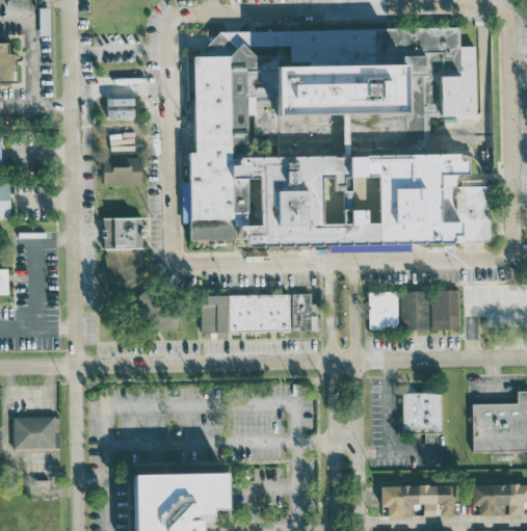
[(40,35),(51,35),(52,8),(41,8),(40,35)]
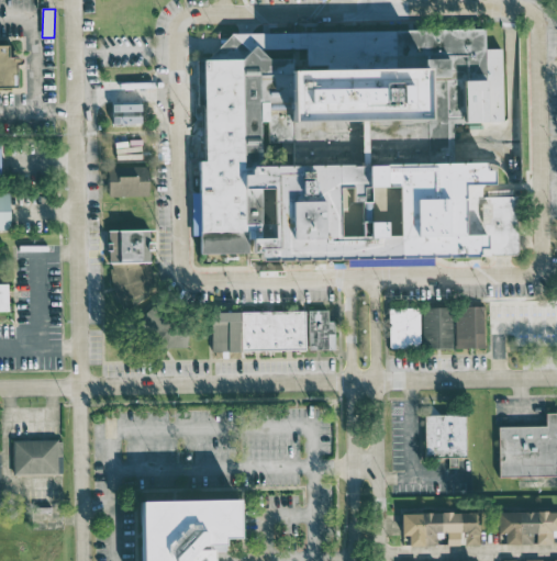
[(233,34),(489,27),(489,54),(502,54),(504,122),(491,123),(455,124),(456,168),(494,167),(494,187),(520,186),(521,256),(255,262),(255,256),(202,258),(199,122),(200,121),(199,62),(233,34)]
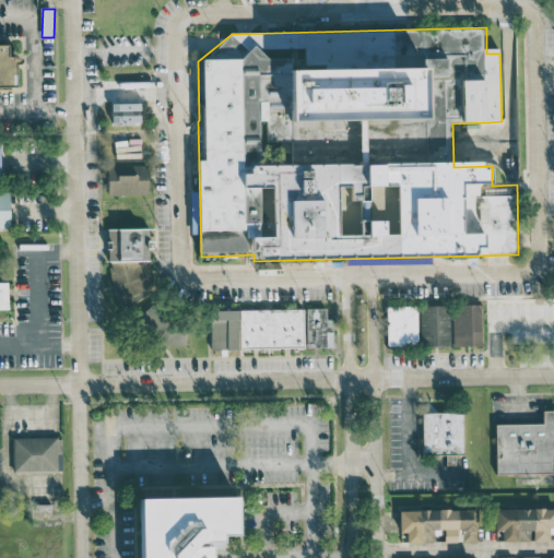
[(110,104),(110,122),(141,122),(140,103),(110,104)]
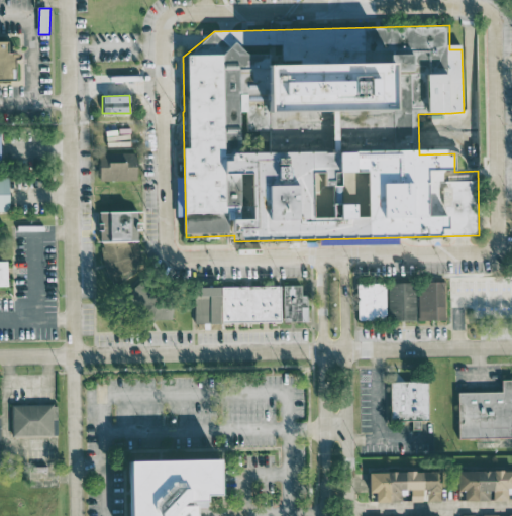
[(136,153),(99,153),(99,181),(135,181),(136,153)]
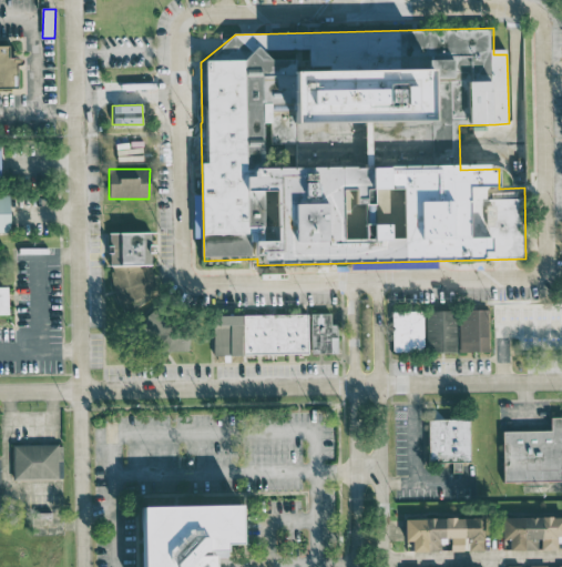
[(150,232),(110,233),(111,266),(152,265),(150,232)]
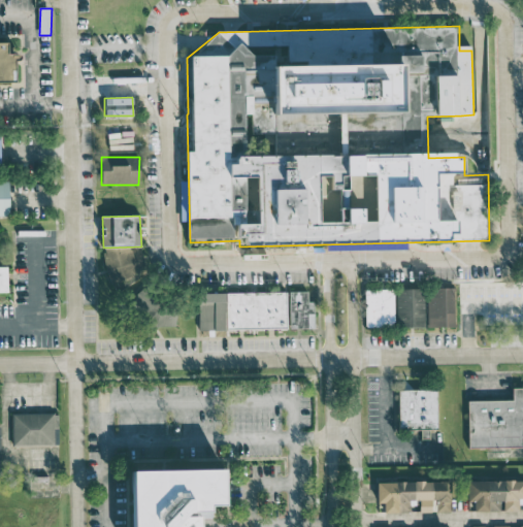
[(455,328),(457,289),(430,288),(428,327),(455,328)]
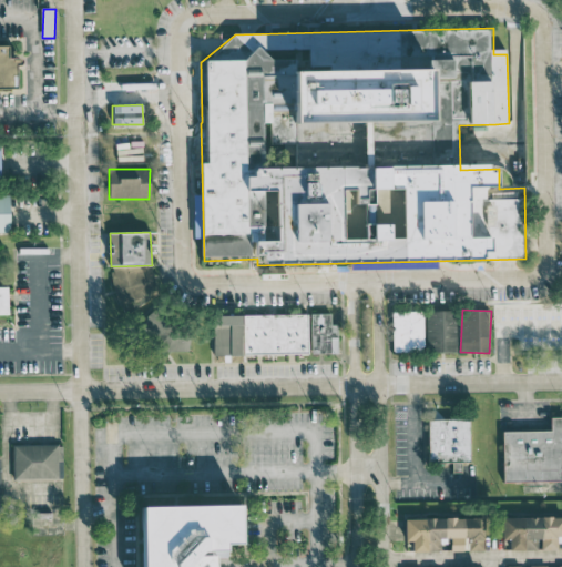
[(427,351),(426,311),(392,312),(394,352),(427,351)]
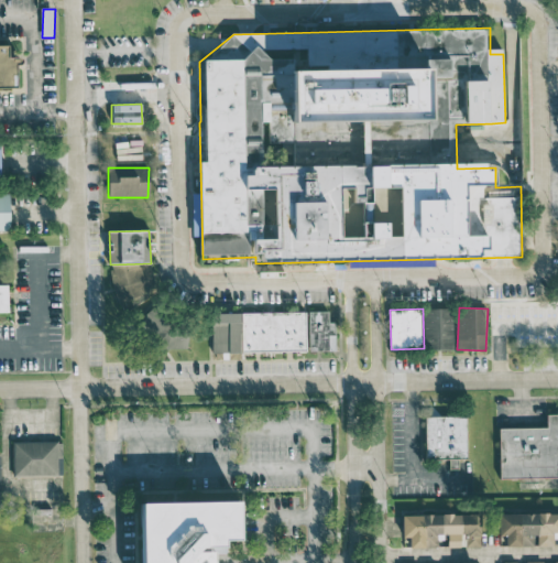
[(455,349),(455,310),(426,310),(425,349),(455,349)]
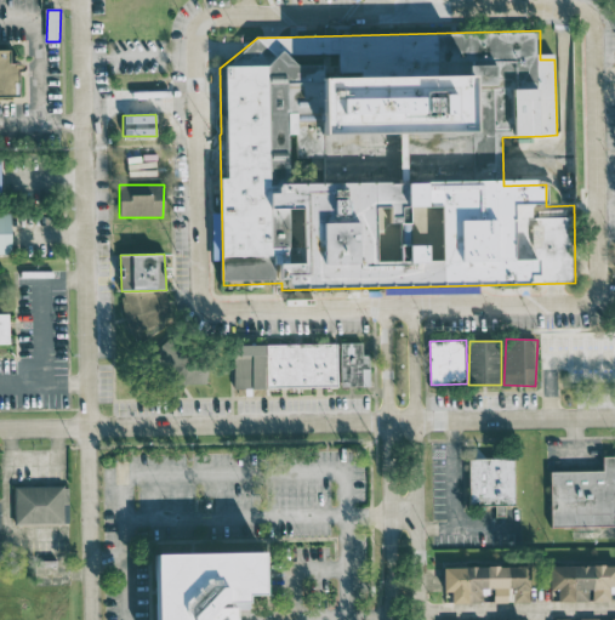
[(371,387),(370,353),(365,353),(365,342),(341,343),(342,387),(371,387)]
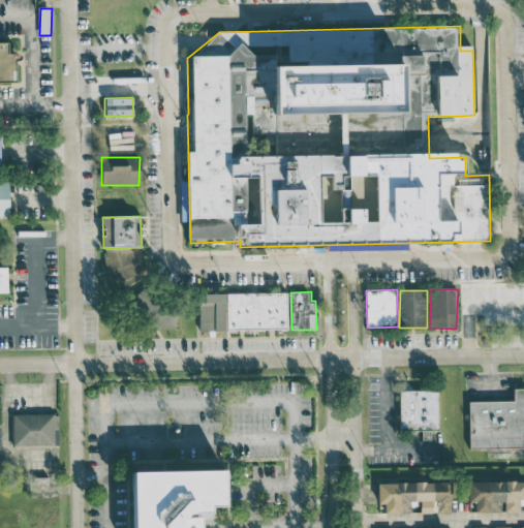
[(197,294),(198,331),(288,329),(287,292),(197,294)]
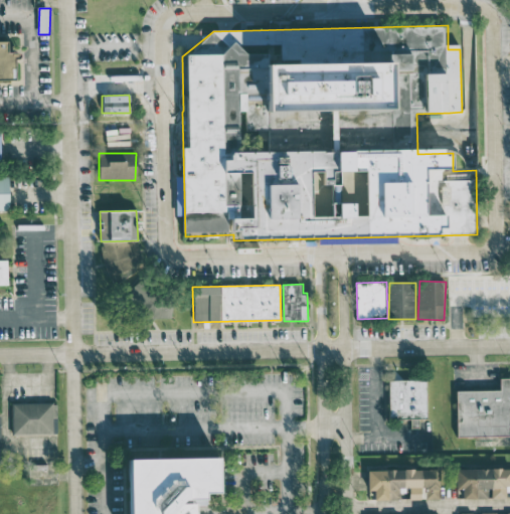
[(509,378),(499,378),(500,390),(457,391),(457,437),(509,437),(508,424),(509,424),(509,378)]
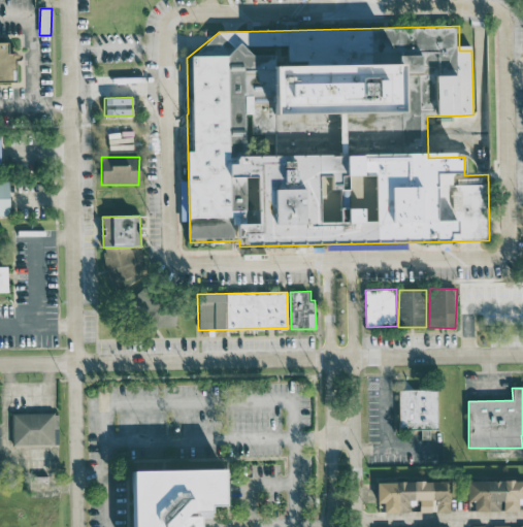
[(437,390),(398,391),(399,430),(438,429),(437,390)]
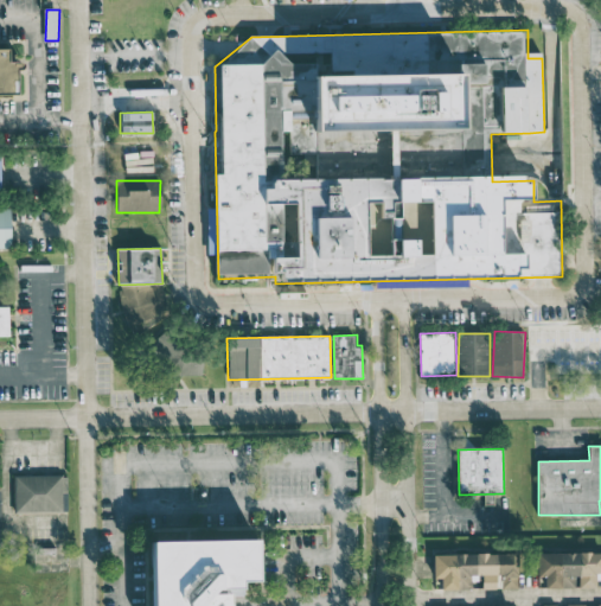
[(19,514),(68,514),(68,476),(19,476),(19,514)]
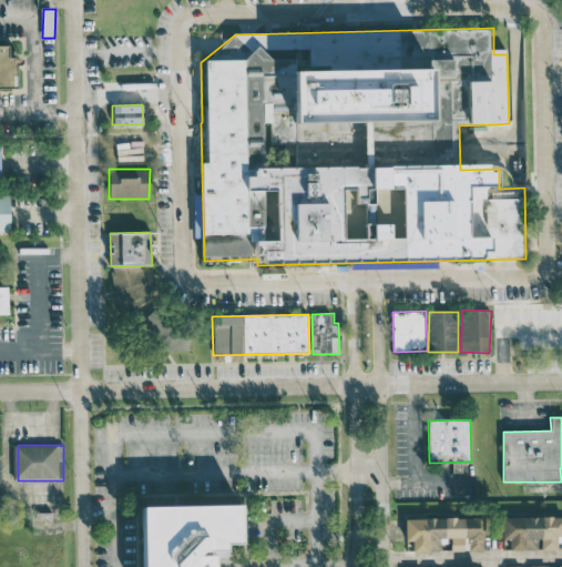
[(147,505),(147,566),(222,566),(222,552),(233,552),(233,543),(248,543),(247,504),(147,505)]
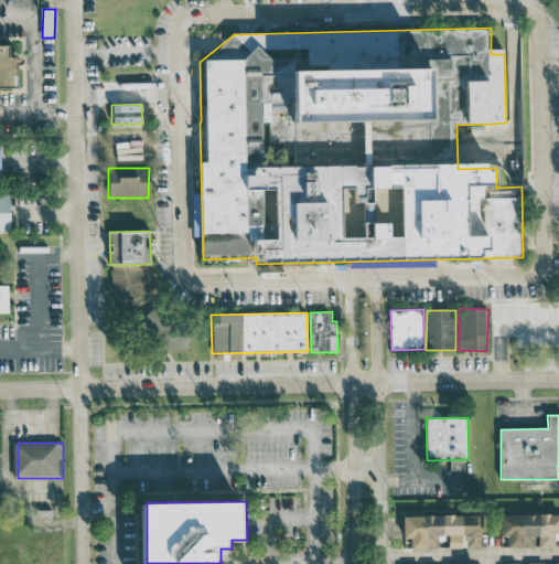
[(558,513),(500,514),(500,538),(505,538),(505,546),(539,546),(539,547),(558,547),(558,513)]
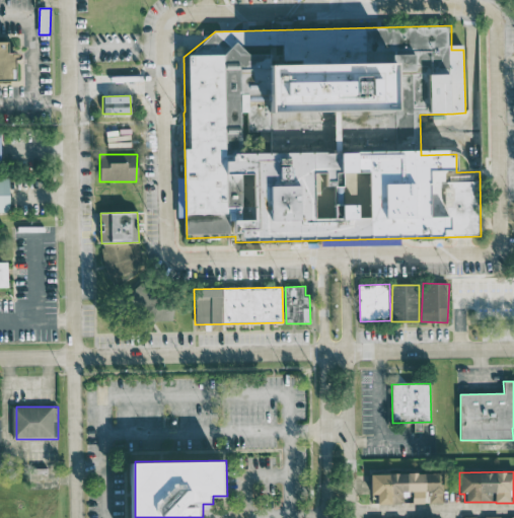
[(369,474),(369,495),(376,495),(376,504),(405,504),(405,493),(413,492),(413,504),(425,504),(425,492),(430,492),(430,503),(443,503),(442,473),(369,474)]
